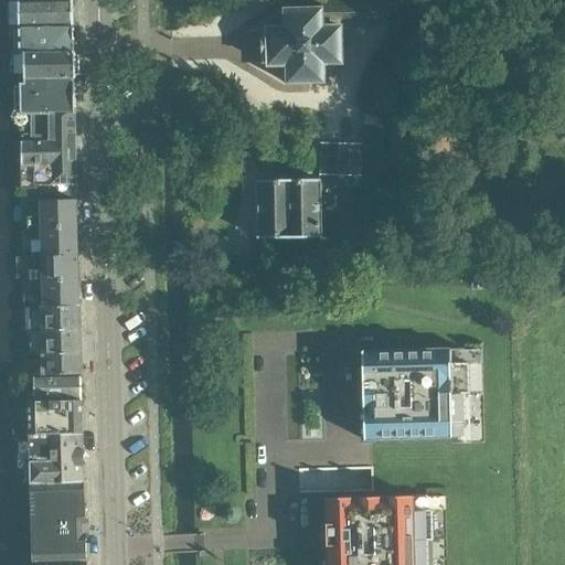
[(18,24),(72,23),(71,0),(14,0),(17,19),(17,24),(18,24)]
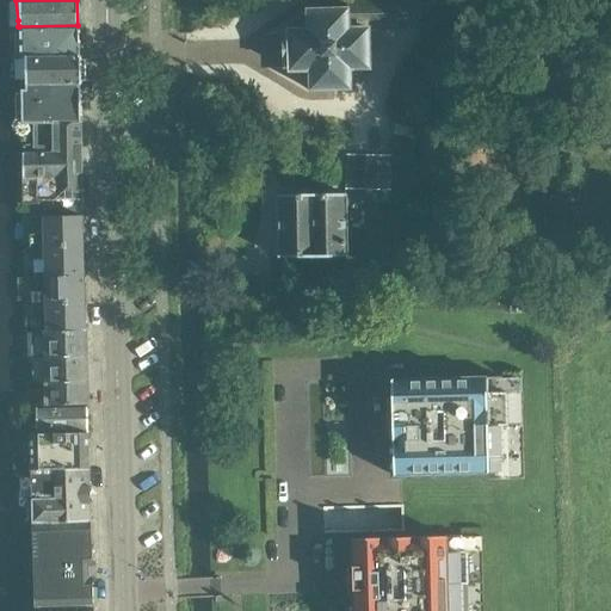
[(370,68),(369,29),(408,28),(406,0),(349,0),(347,0),(347,11),(308,12),(309,30),(289,31),(290,36),(284,37),(285,67),(291,67),(291,71),(310,71),(310,90),(351,88),(351,80),(365,79),(365,68),(370,68)]
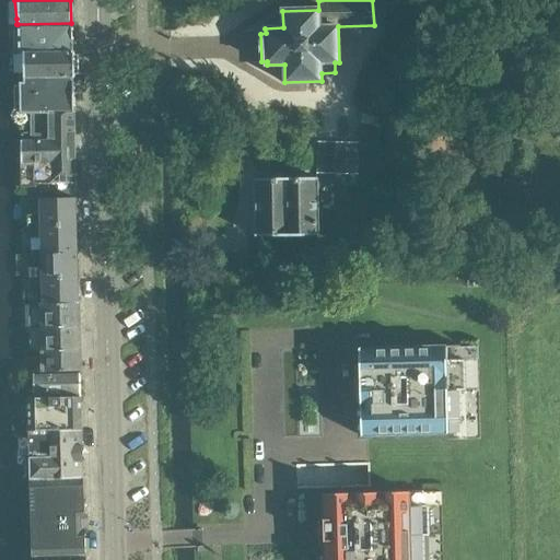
[(72,50),(71,23),(18,24),(16,24),(18,54),(22,53),(73,53),(73,50),(72,50)]
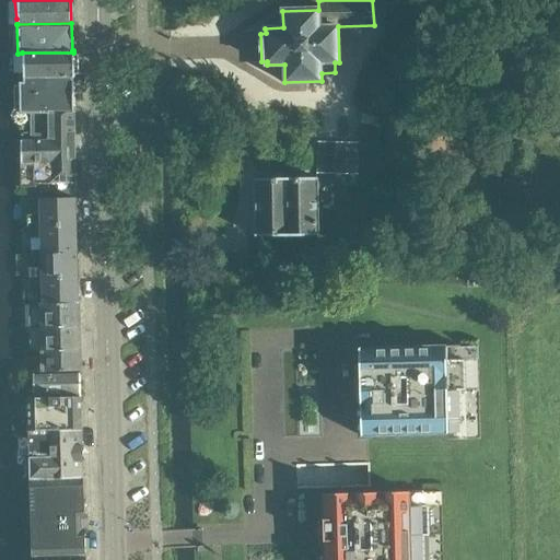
[(22,76),(74,74),(73,53),(22,53),(22,76)]
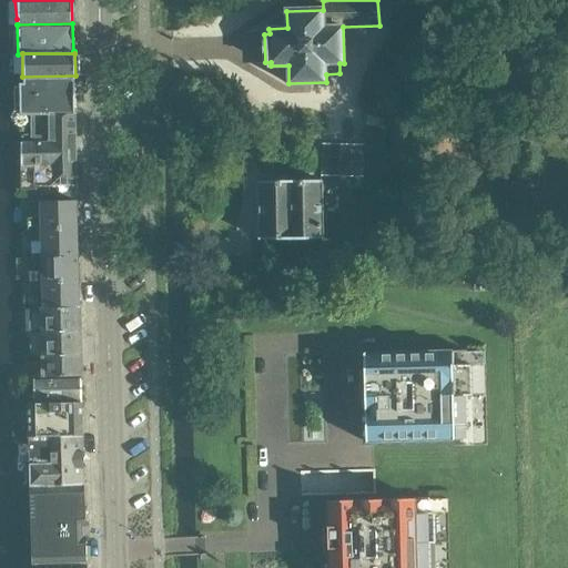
[(20,114),(31,113),(74,112),(73,79),(75,78),(75,75),(22,77),(22,84),(19,84),(20,114)]
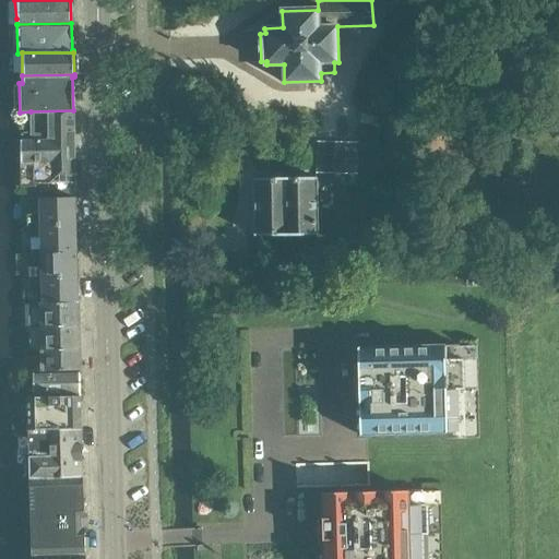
[(76,189),(74,131),(73,110),(31,111),(32,132),(22,133),(23,140),(21,140),(20,140),(21,157),(22,186),(35,186),(35,182),(60,181),(60,189),(76,189)]
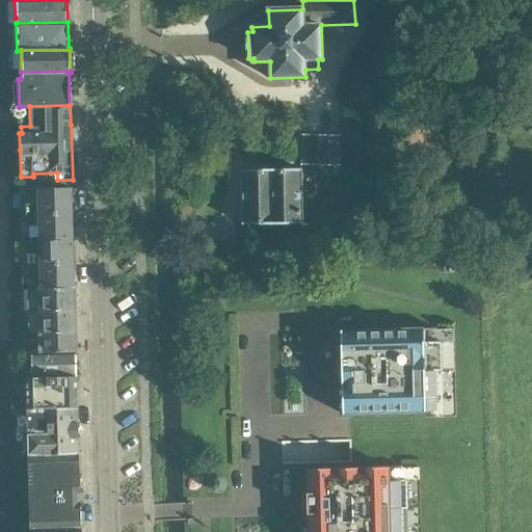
[(339,165),(339,135),(299,135),(299,165),(339,165)]
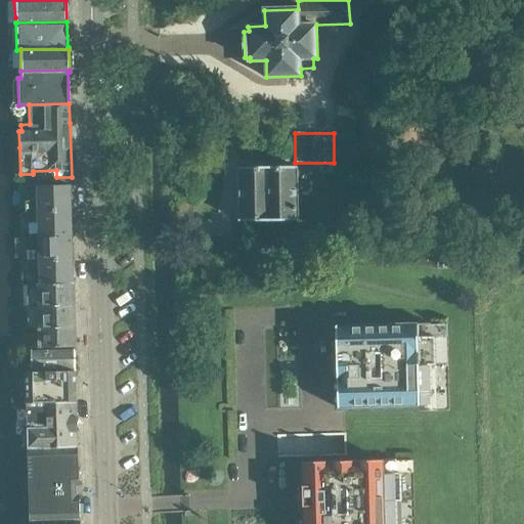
[(239,221),(296,220),(295,166),(239,166),(239,221)]
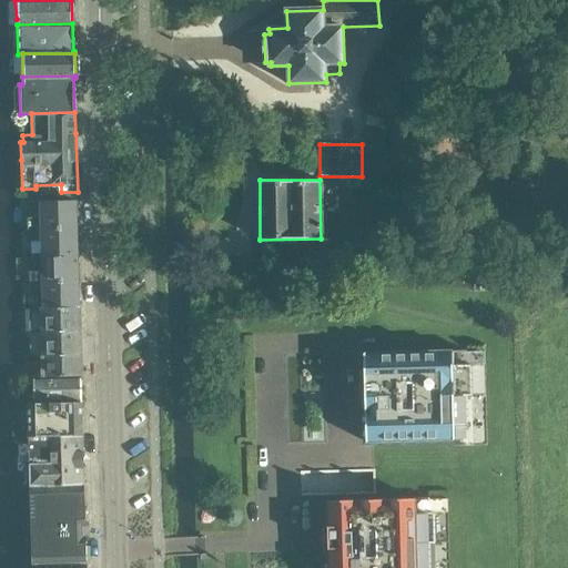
[(29,230),(77,227),(75,201),(41,202),(41,219),(29,219),(29,230)]
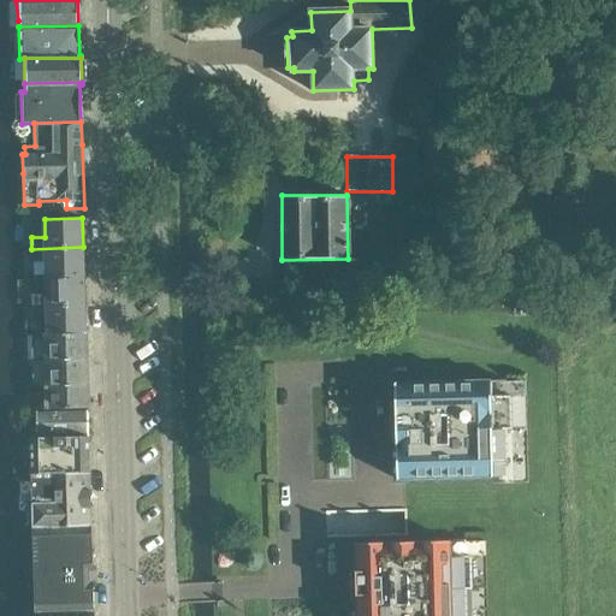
[(84,276),(83,247),(31,249),(31,260),(46,259),(46,277),(84,276)]
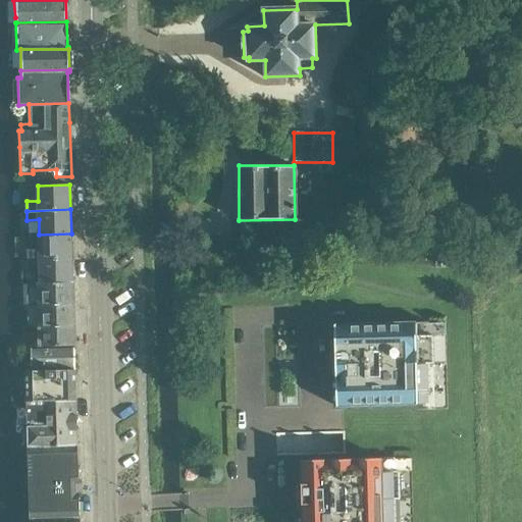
[(28,259),(71,258),(71,233),(39,235),(40,250),(28,250),(28,259)]
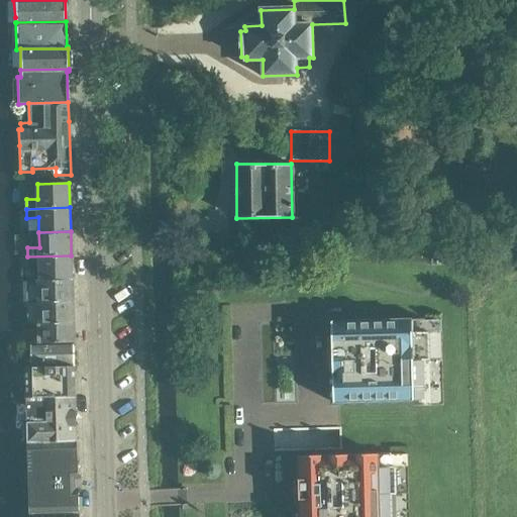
[(72,279),(71,255),(27,256),(28,267),(39,266),(39,281),(72,279)]
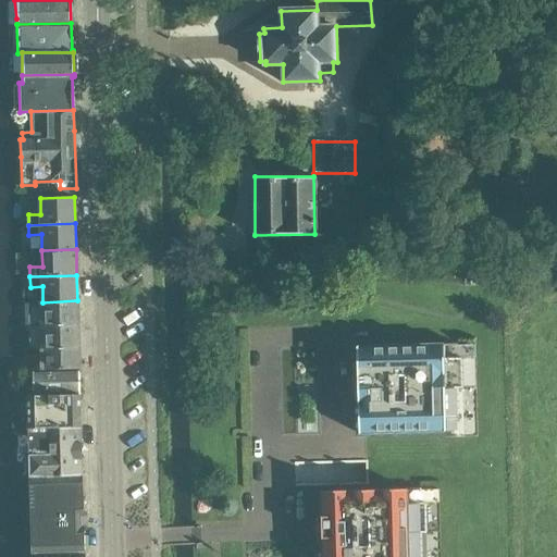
[(41,326),(77,325),(77,300),(42,302),(27,302),(28,309),(41,312),(41,326)]
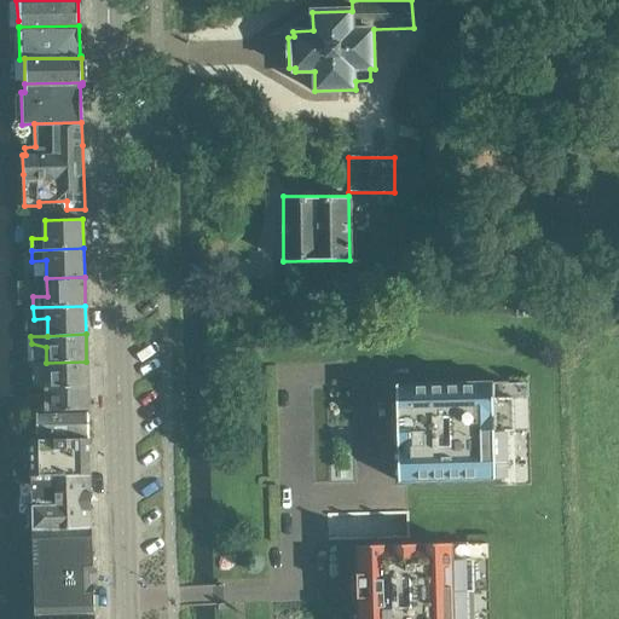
[(47,387),(87,386),(86,362),(46,363),(32,364),(32,370),(47,374),(47,387)]
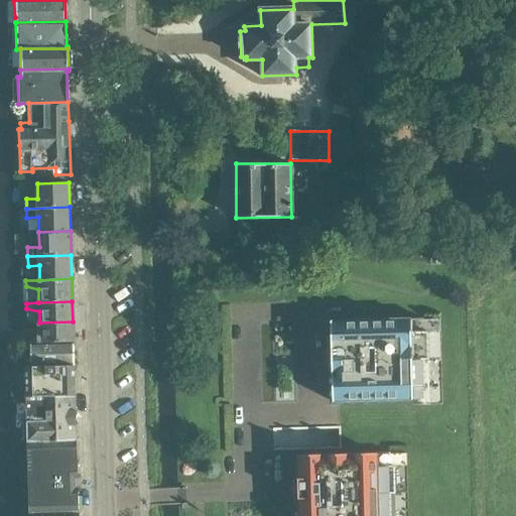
[(412,330),(412,318),(334,320),(336,402),(343,402),(414,400),(414,383),(425,382),(425,358),(429,358),(428,330),(412,330)]
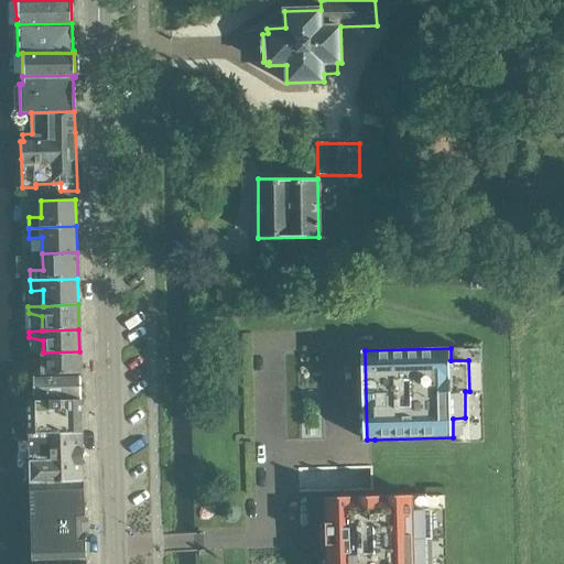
[(79,351),(43,353),(26,353),(24,353),(24,362),(28,362),(40,362),(41,373),(79,372),(79,351)]
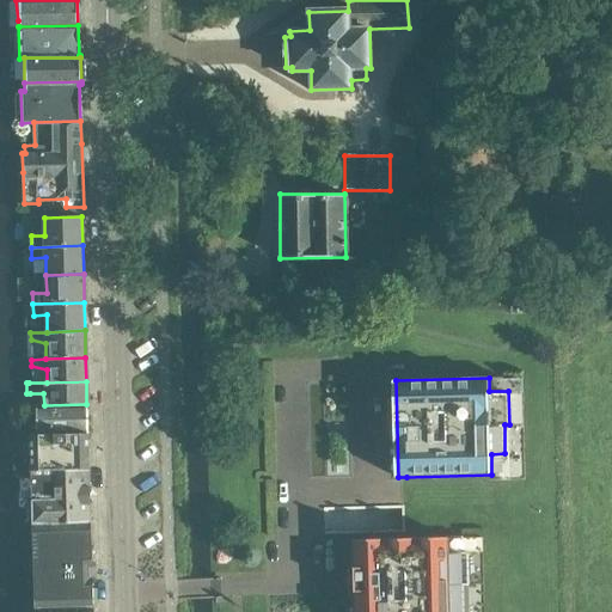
[(30,430),(38,430),(87,428),(86,404),(44,405),(36,407),(37,421),(30,421),(30,430)]
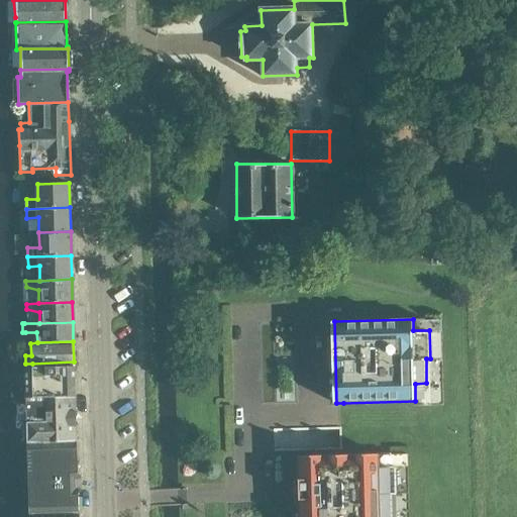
[(26,397),(75,396),(74,362),(32,364),(32,379),(26,379),(26,397)]
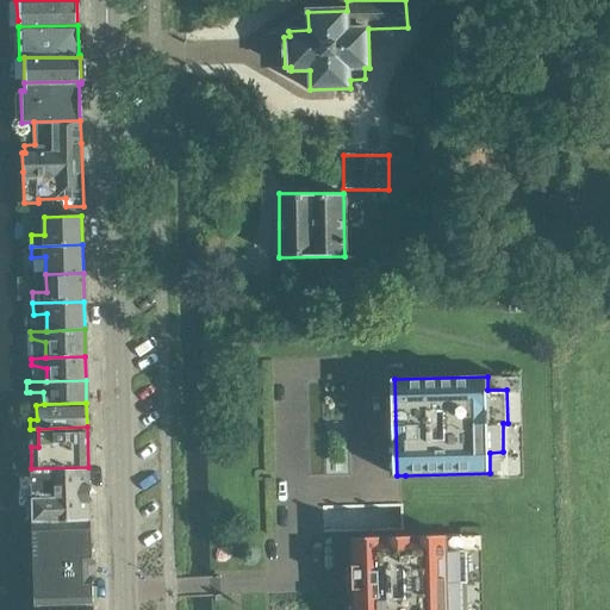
[(32,523),(89,520),(88,467),(31,468),(32,523)]
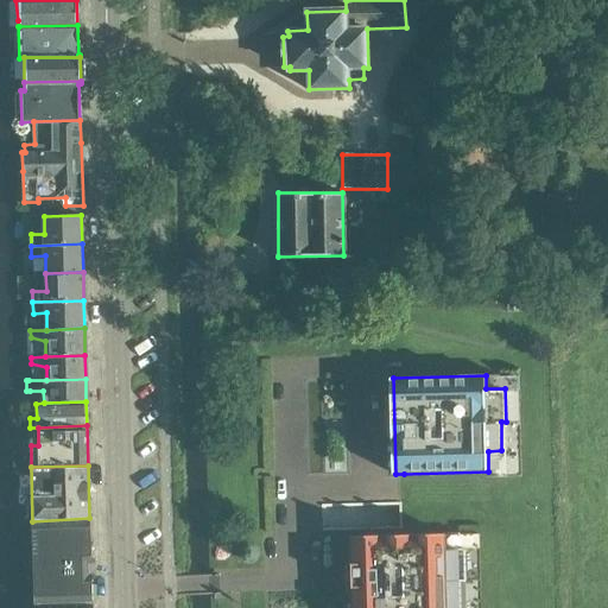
[(35,606),(92,603),(89,581),(89,571),(89,518),(32,521),(35,606)]
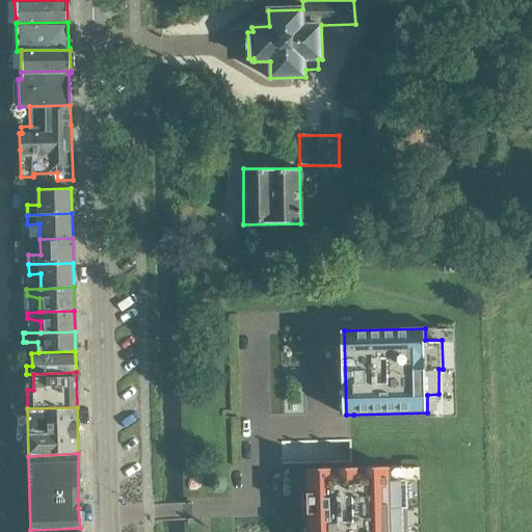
[(389,481),(389,471),(354,472),(304,473),(306,531),(400,531),(400,503),(406,503),(405,481),(389,481)]
